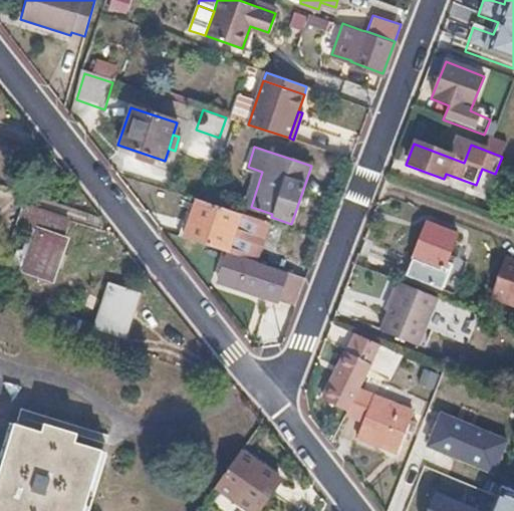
[(200,200),(198,205),(188,238),(224,250),(228,251),(241,213),(208,202),(200,200)]
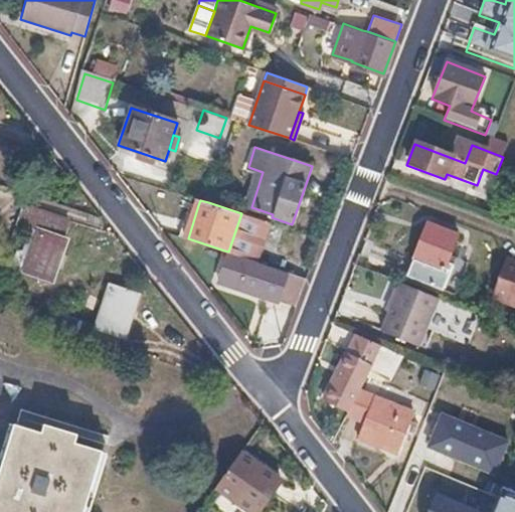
[(198,205),(192,203),(181,235),(188,238),(198,205)]
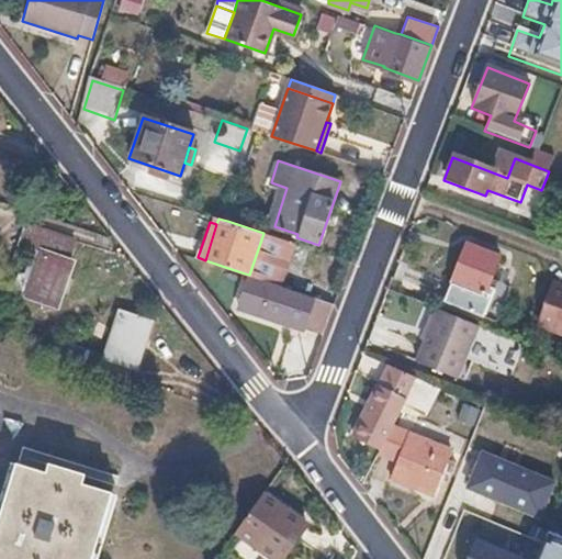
[(20,250),(33,255),(21,297),(49,305),(63,261),(59,260),(66,241),(26,227),(20,250)]
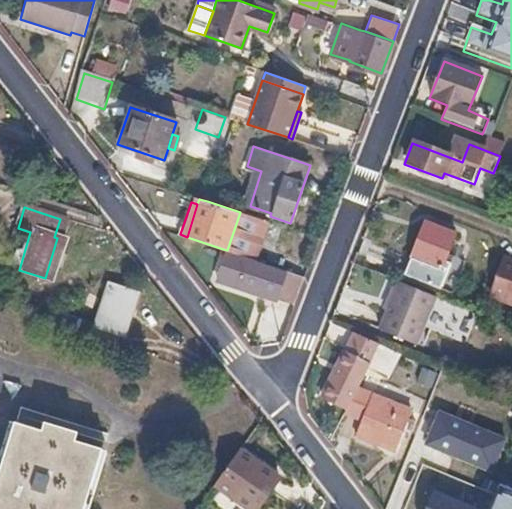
[(265,220),(240,212),(227,250),(253,259),(265,220)]
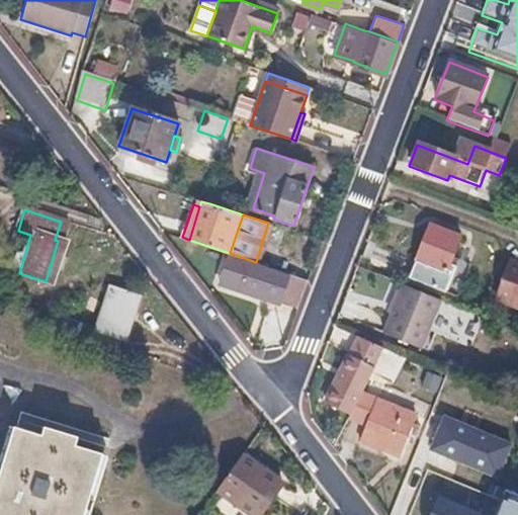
[(458,236),(429,224),(409,276),(445,290),(456,263),(448,260),(458,236)]
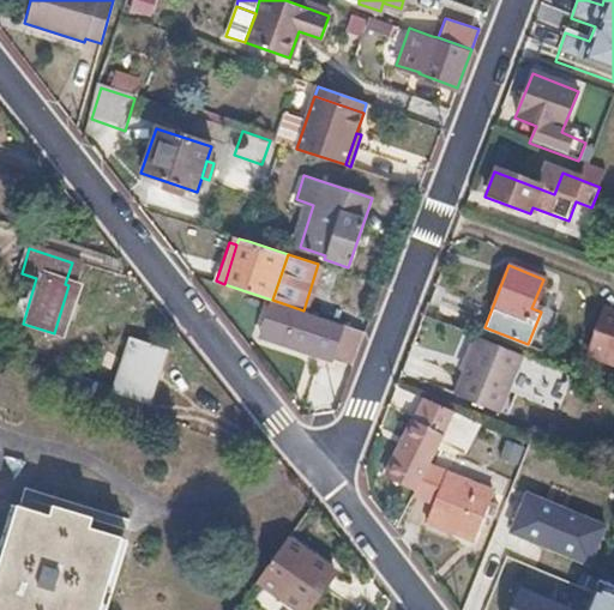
[(268,299),(262,321),(269,336),(327,356),(339,321),(304,310),(272,300),(268,299)]
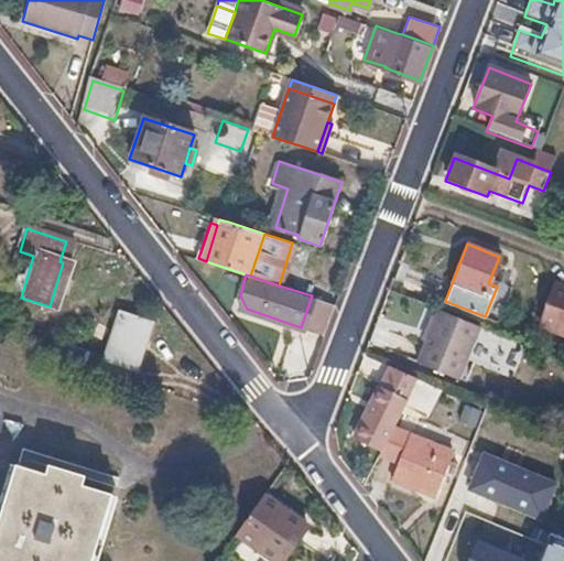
[(563,284),(552,280),(534,326),(563,337),(563,284)]
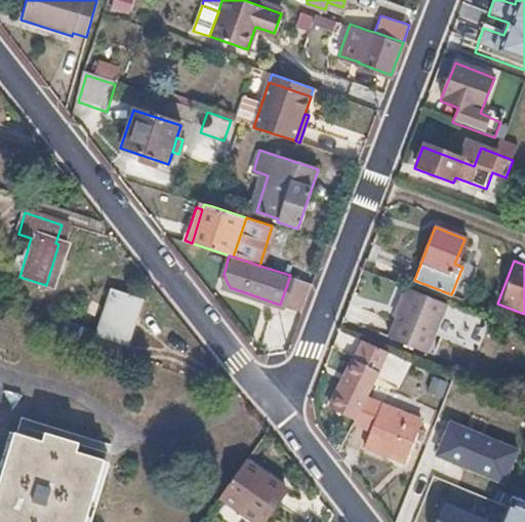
[(230,287),(224,275),(220,284),(230,287)]
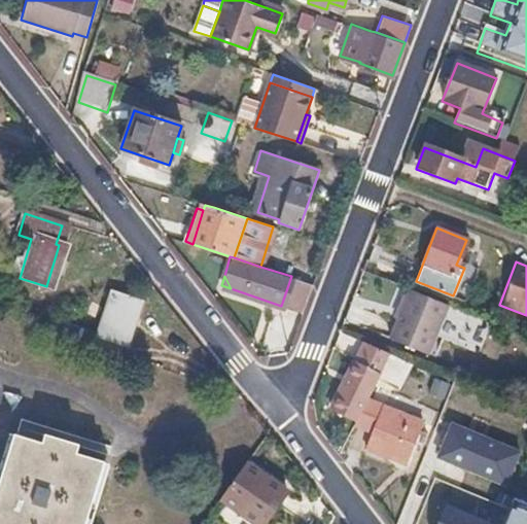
[(313,283),(291,276),(281,306),(302,313),(313,283)]
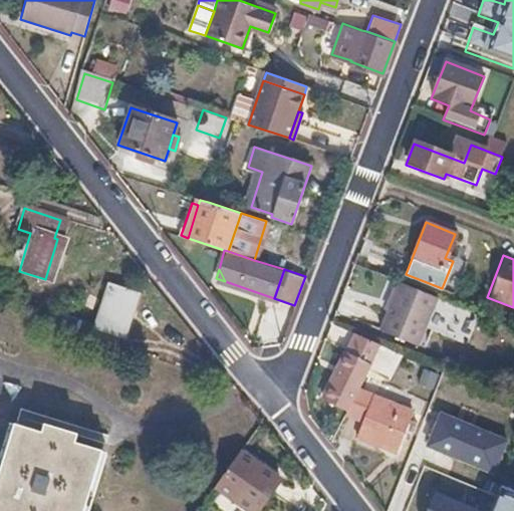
[(435,298),(399,283),(378,329),(416,344),(435,298)]
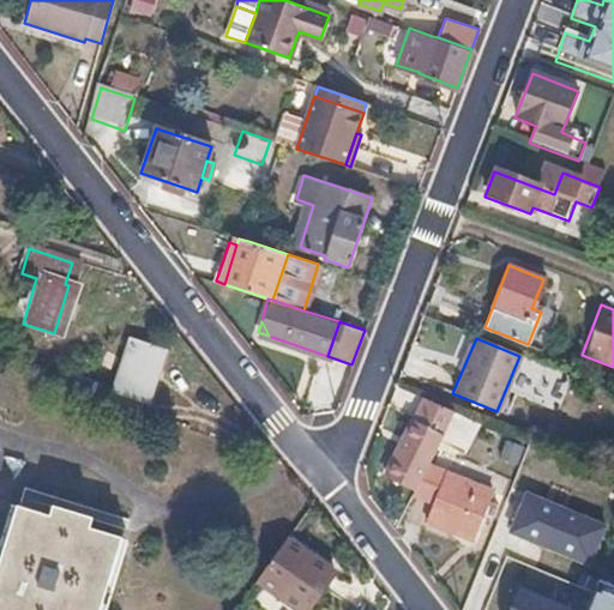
[(162,356),(130,345),(114,394),(108,392),(103,406),(140,420),(162,356)]
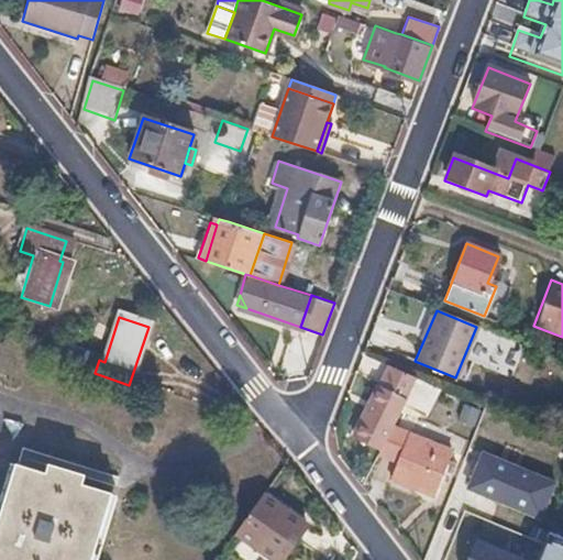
[(418,380),(394,369),(355,440),(379,452),(404,406),(418,380)]
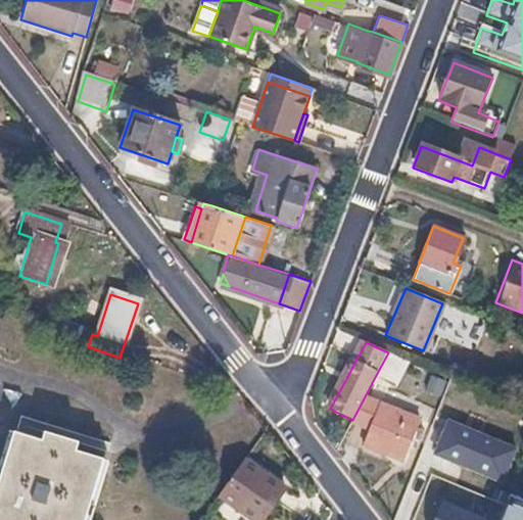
[(409,361),(388,352),(375,377),(396,388),(409,361)]
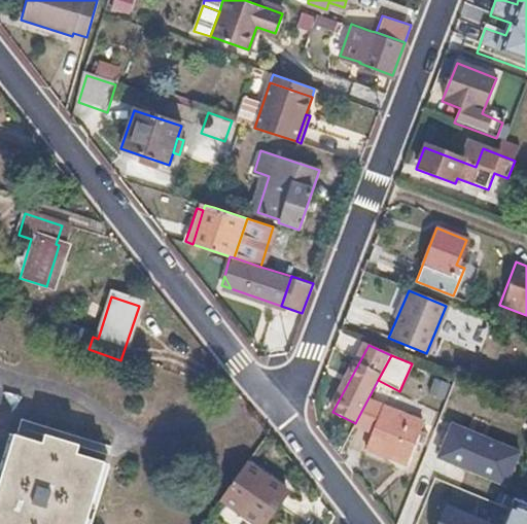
[(423,423),(381,408),(364,449),(406,465),(423,423)]
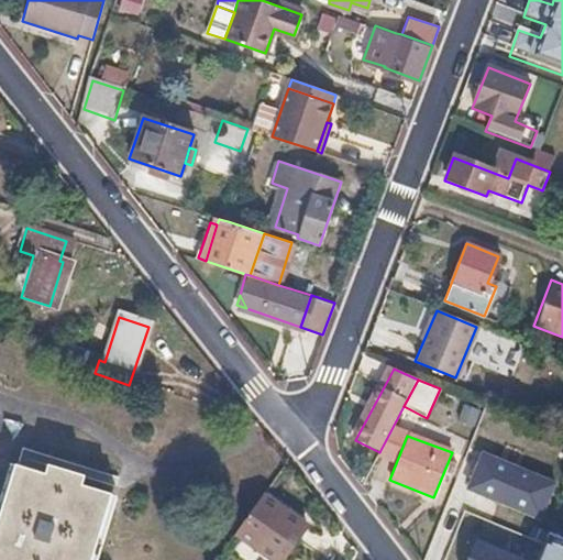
[(41,475),(10,465),(0,498),(0,559),(85,559),(106,495),(76,486),(79,475),(44,464),(41,475)]
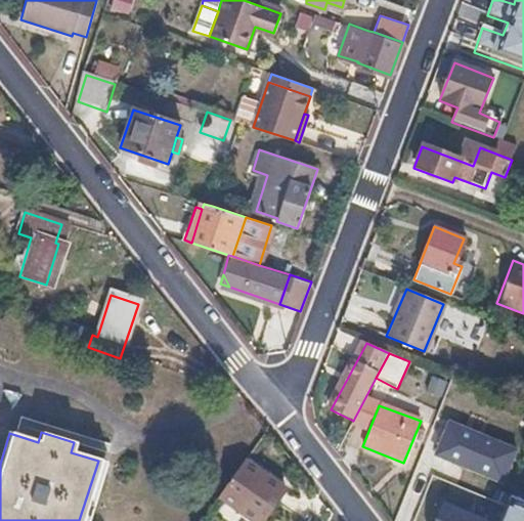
[(265,520),(286,493),(245,463),(218,498),(249,520),(265,520)]
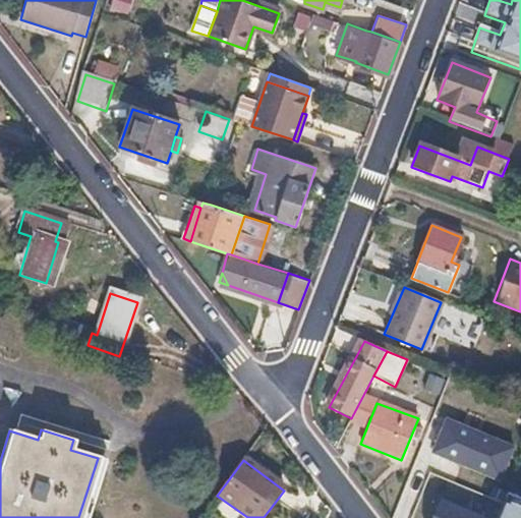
[(520,517),(520,506),(509,502),(502,517),(520,517)]
